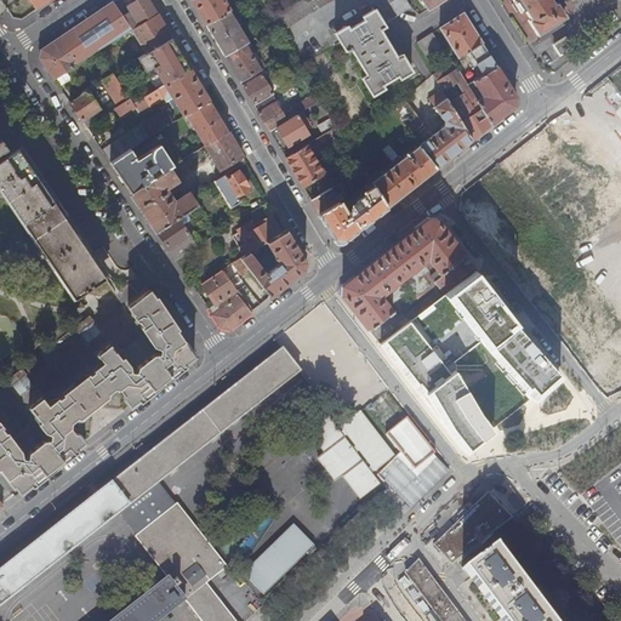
[(131,12),(124,17),(132,30),(158,15),(148,0),(130,0),(134,4),(127,7),(131,12)]
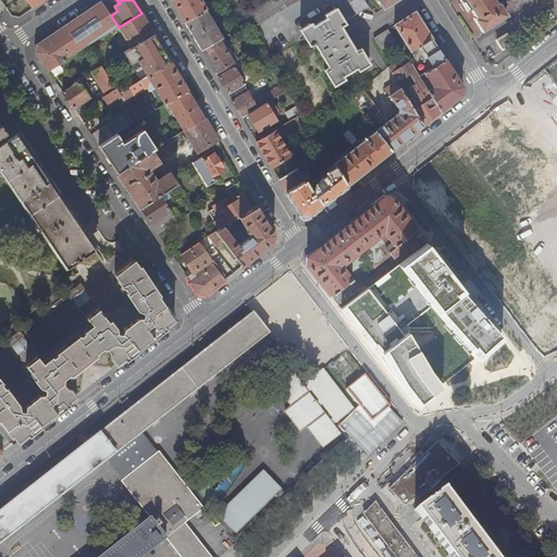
[(171,0),(185,22),(206,10),(207,9),(200,0),(171,0)]
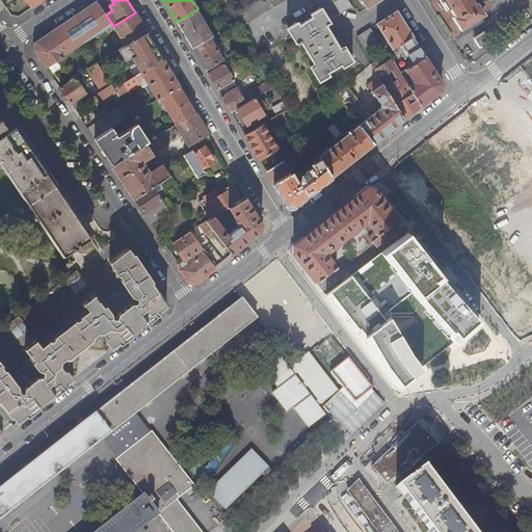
[(257,0),(233,15),(237,21),(240,27),(285,0),(257,0)]
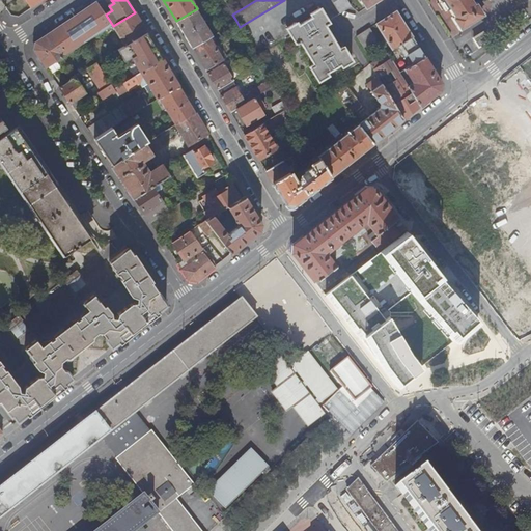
[(336,0),(333,2),(339,14),(351,7),(345,0),(336,0)]
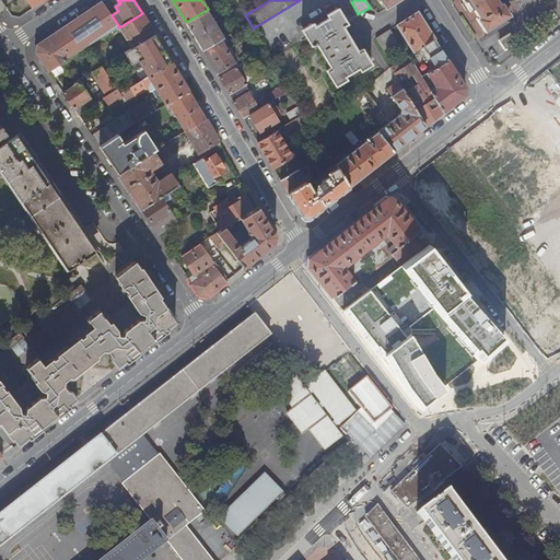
[(485,31),(510,14),(502,2),(500,4),(497,0),(464,0),(465,1),(463,3),(467,10),(469,8),(470,10),(474,9),(479,18),(477,19),(485,31)]
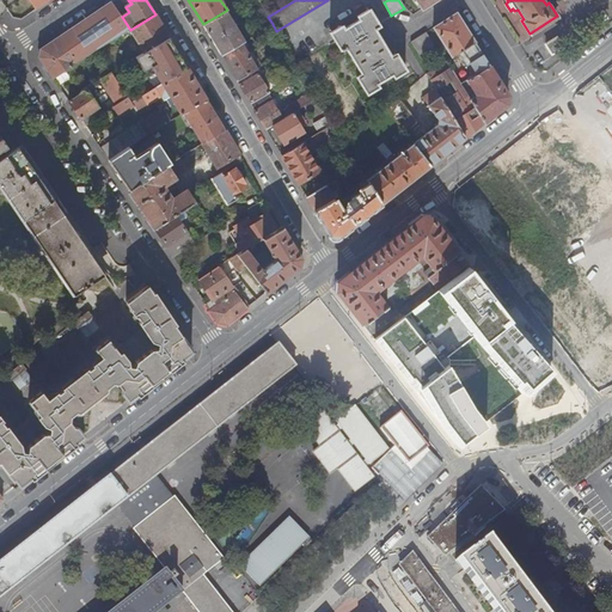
[(122,17),(111,2),(43,48),(41,59),(54,79),(130,30),(122,17)]
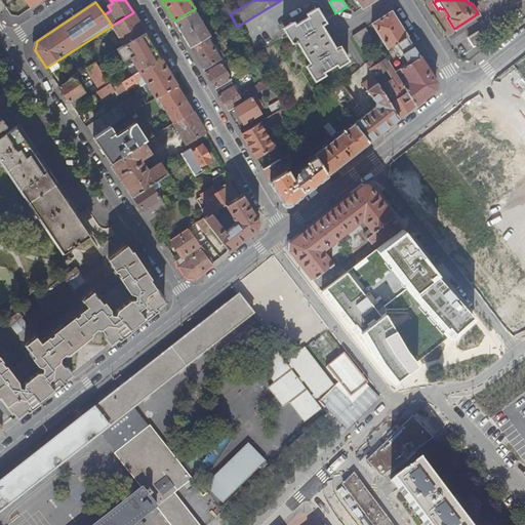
[(224,18),(230,14),(226,6),(219,10),(224,18)]
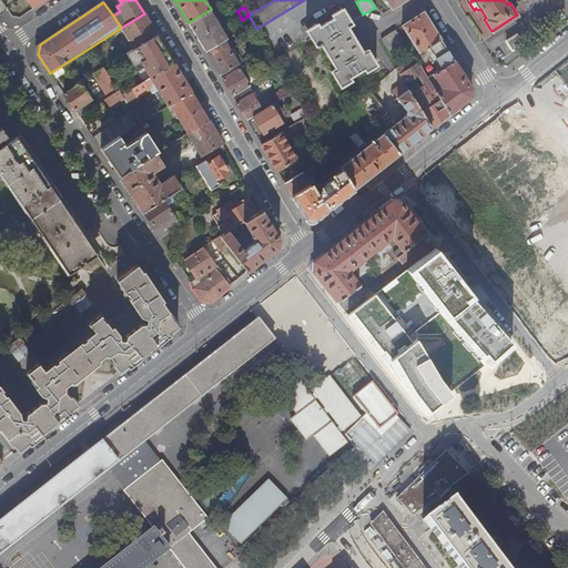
[(343,9),(332,16),(334,19),(320,28),(317,24),(306,31),(315,47),(316,46),(317,48),(321,44),(335,69),(331,72),(340,88),(351,81),(350,78),(364,69),(366,72),(376,66),(367,50),(362,52),(347,27),(352,24),(343,9)]
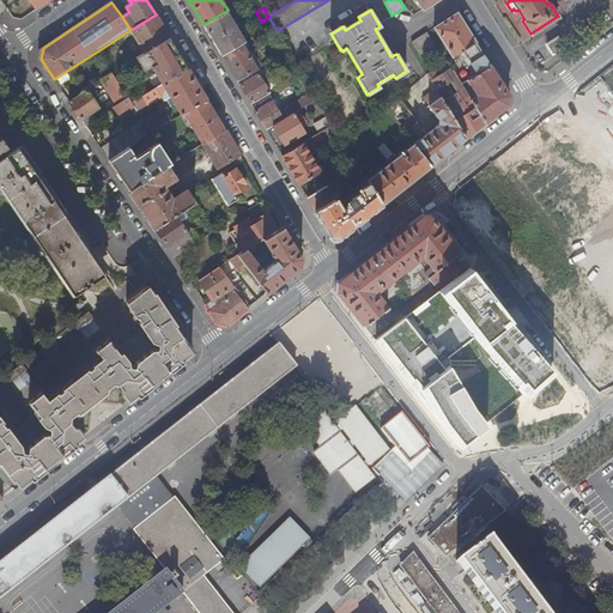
[(226,11),(204,24),(222,54),(242,43),(244,41),(237,29),(243,25),(237,16),(231,19),(226,11)]
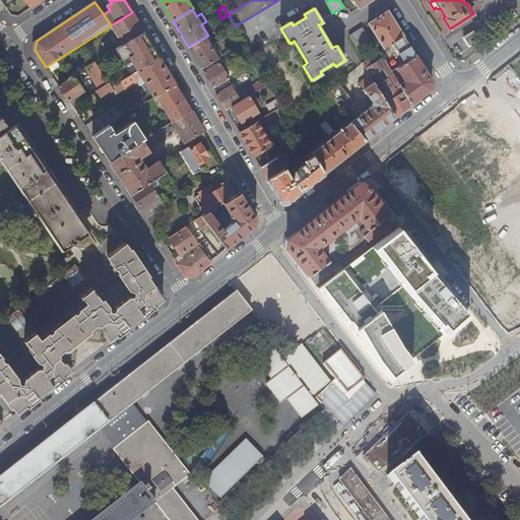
[(389,45),(403,37),(388,11),(369,23),(384,49),(389,45)]
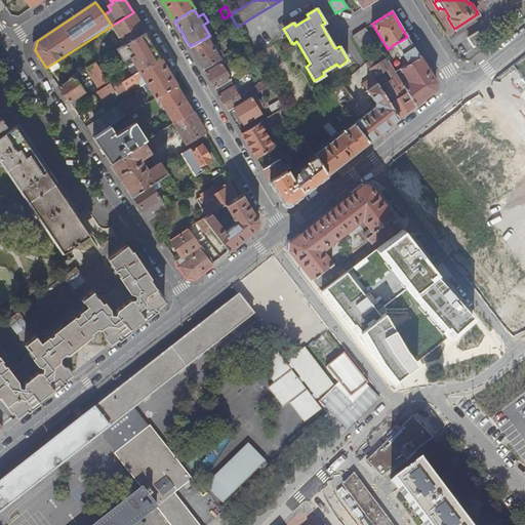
[(133,12),(112,26),(123,45),(146,33),(133,12)]
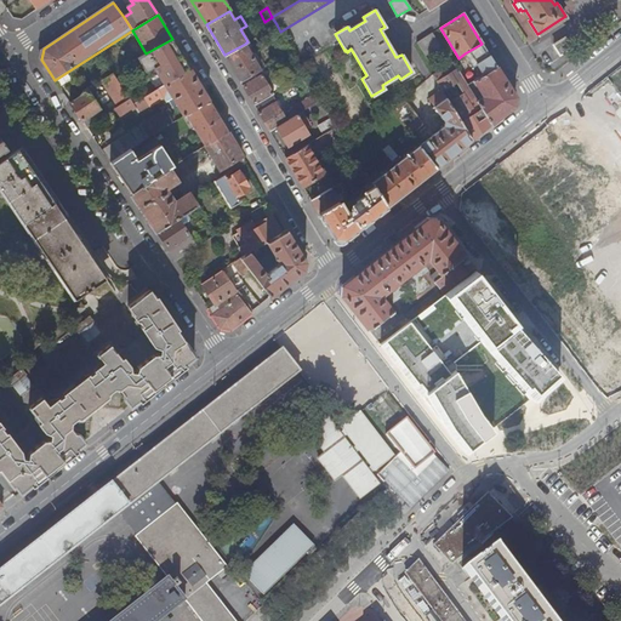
[(440,46),(432,33),(416,43),(426,56),(440,46)]
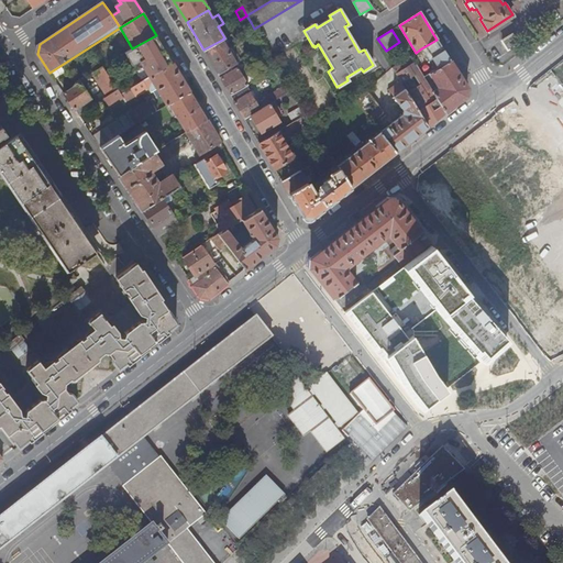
[(512,34),(503,41),(508,50),(518,43),(512,34)]
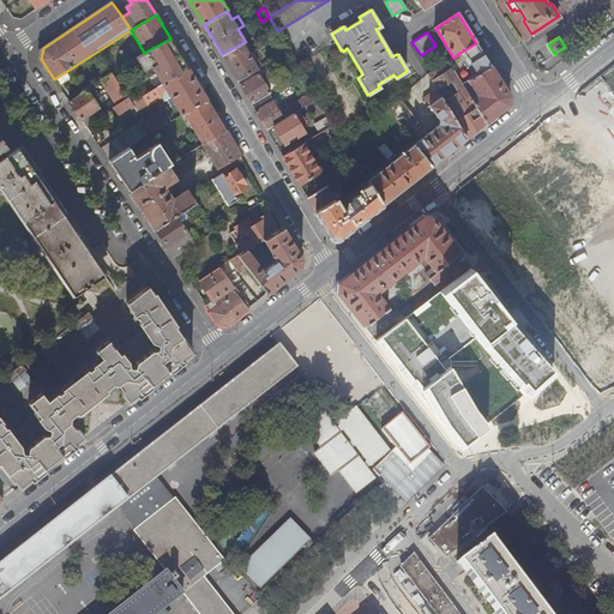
[(170,38),(144,53),(162,84),(188,68),(170,38)]
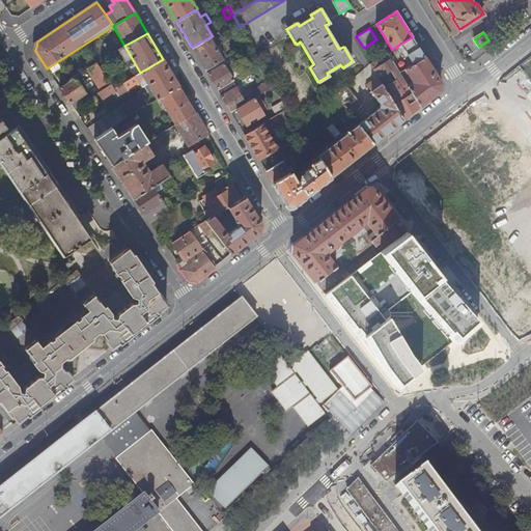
[(210,37),(192,47),(205,70),(222,60),(223,59),(210,37)]
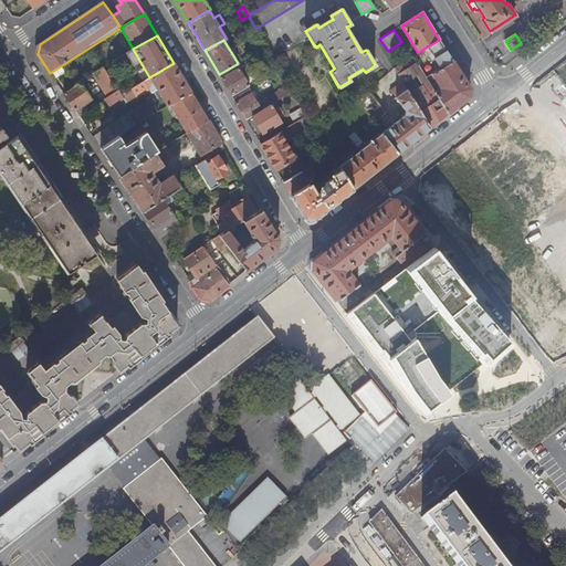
[(440,69),(452,61),(439,40),(423,49),(431,61),(433,59),(440,69)]
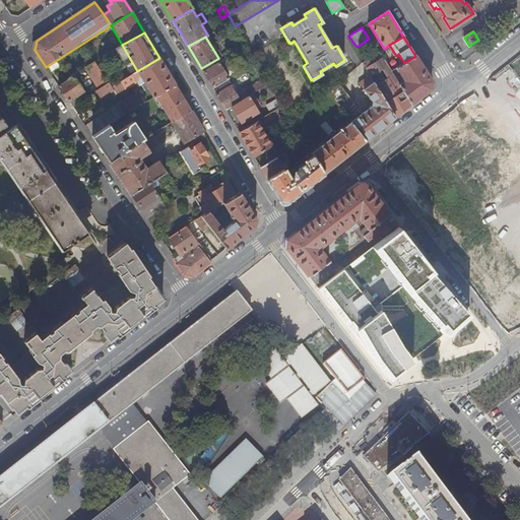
[(373,82),(394,117),(411,105),(399,84),(391,71),(385,61),(379,52),(362,62),(370,75),(373,82)]
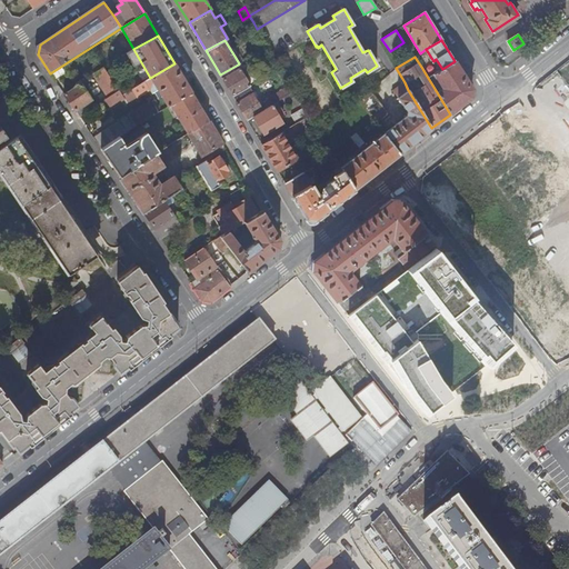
[(437,92),(450,115),(471,97),(472,89),(469,85),(455,61),(442,69),(435,73),(433,75),(440,83),(443,81),(447,87),(437,92)]
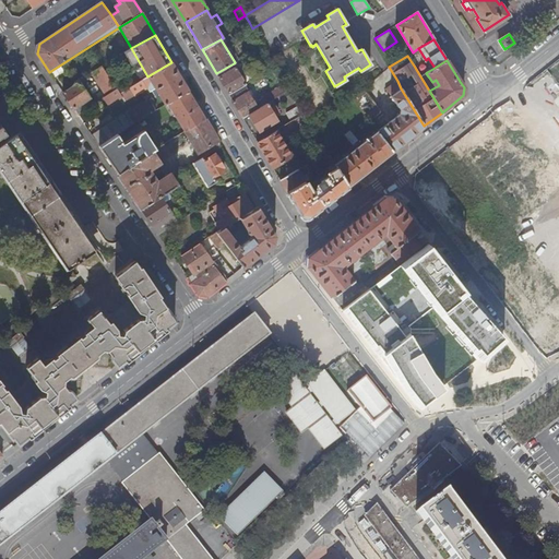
[(171,62),(147,76),(155,88),(157,92),(155,93),(157,96),(159,95),(165,105),(167,103),(188,91),(171,62)]
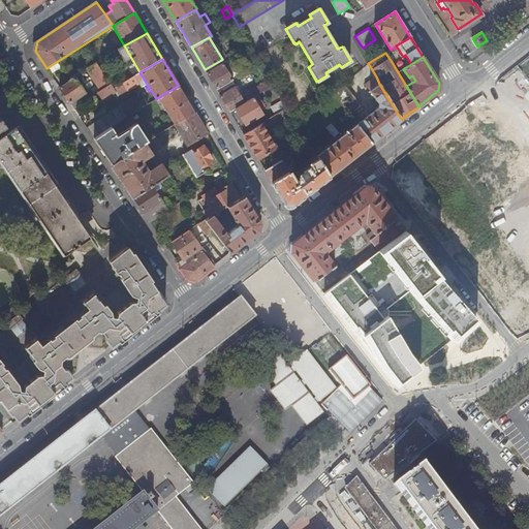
[(398,72),(403,69),(404,68),(398,59),(392,62),(398,72)]
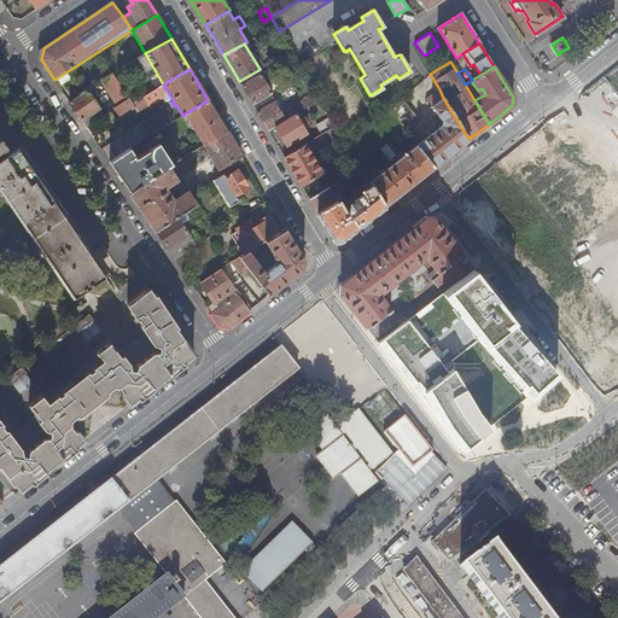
[(258,70),(239,81),(254,104),(270,94),(273,93),(258,70)]
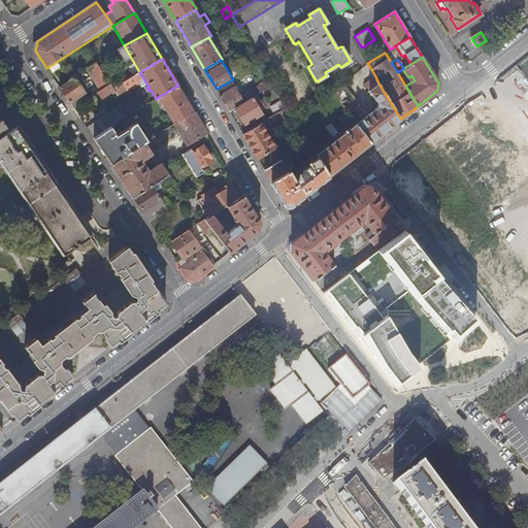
[(110,85),(96,62),(87,69),(101,91),(110,85)]
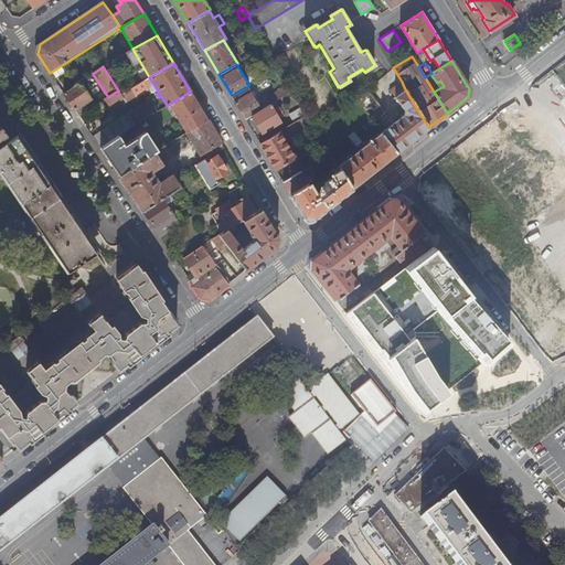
[(129,82),(132,87),(140,83),(137,77),(129,82)]
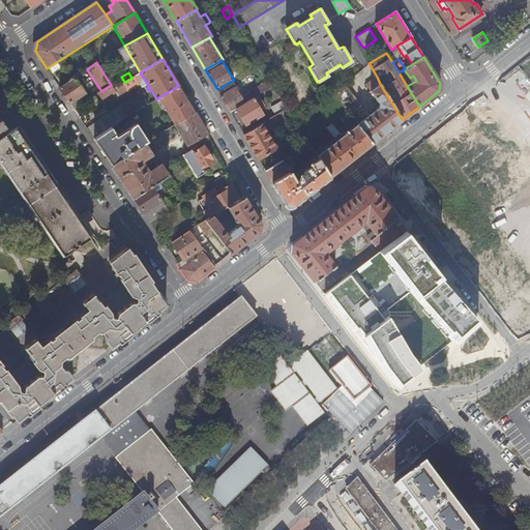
[(147,84),(140,72),(136,76),(141,83),(143,87),(147,84)]
